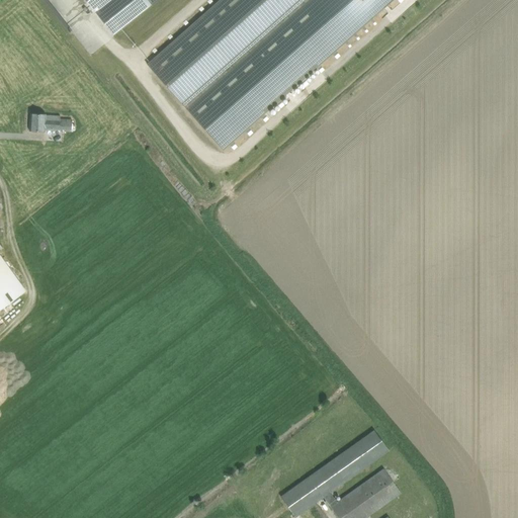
[(116,32),(157,0),(84,0),(113,35),(116,32)]
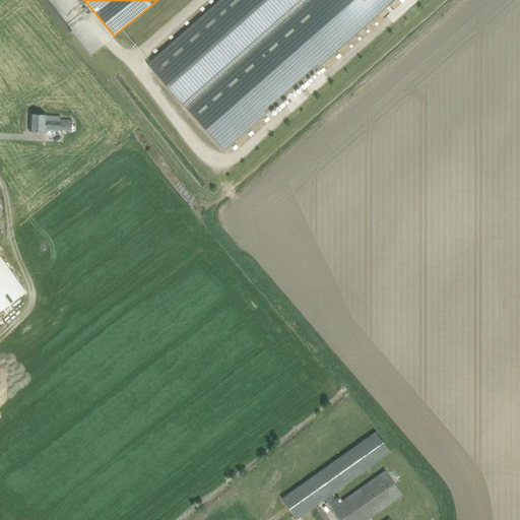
[(223,151),(386,7),(394,0),(219,0),(146,65),(223,151)]
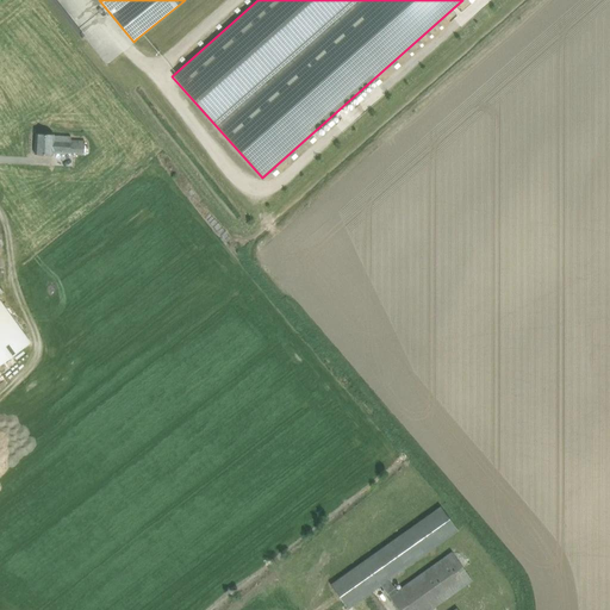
[(35,154),(47,155),(54,155),(54,153),(85,154),(85,141),(72,141),(72,136),(54,136),(54,135),(48,135),(36,134),(35,154)]
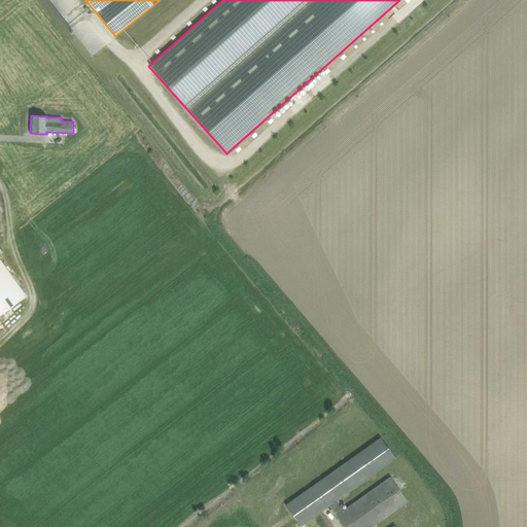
[(0,316),(28,296),(0,258),(0,316)]
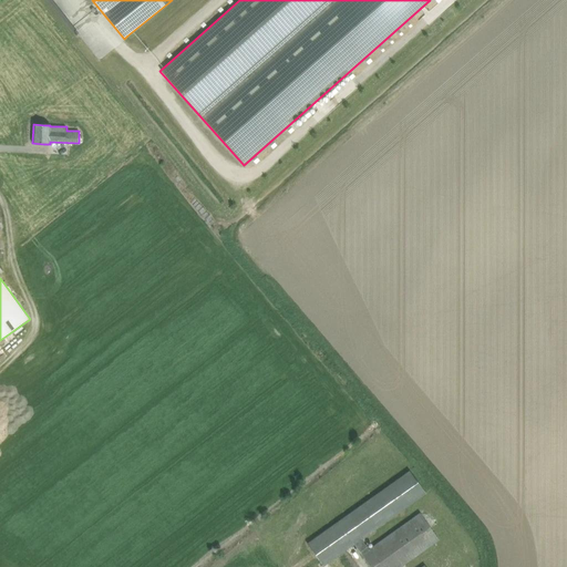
[(401,566),(405,565),(440,540),(420,512),(368,549),(362,539),(367,536),(375,531),(426,494),(411,473),(409,470),(307,544),(312,550),(322,565),(327,563),(328,565),(347,550),(354,546),(369,566),(425,566),(424,565),(420,566),(401,566)]
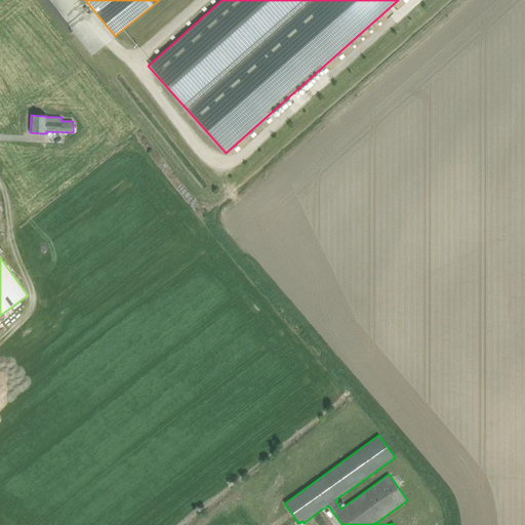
All buildings are outlined.
